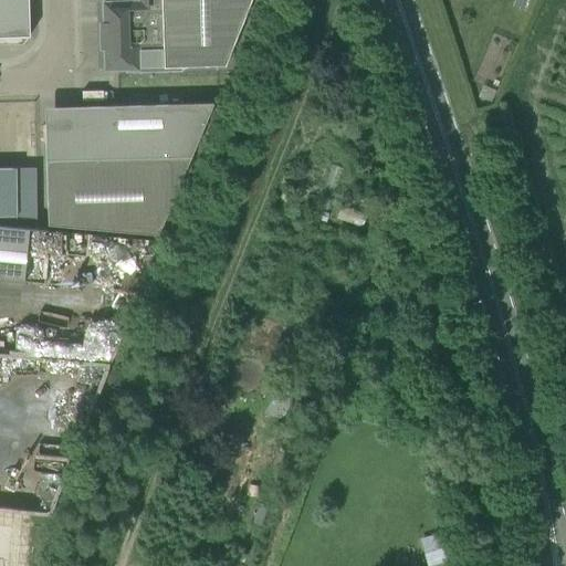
[(0,0),(0,45),(21,44),(29,37),(27,0),(0,0)]
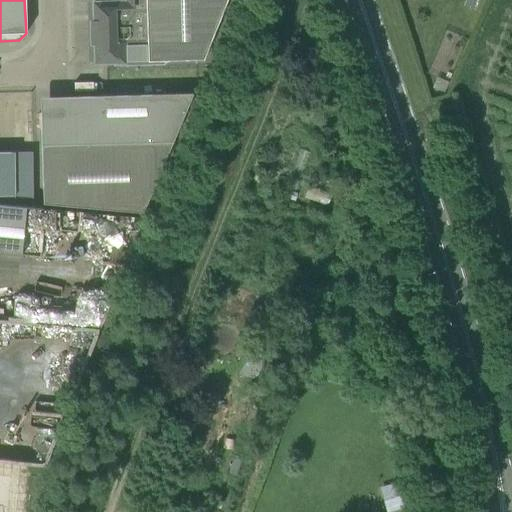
[(210,41),(226,0),(125,0),(126,2),(93,3),(95,63),(123,62),(123,43),(160,42),(161,61),(203,60),(210,41)]
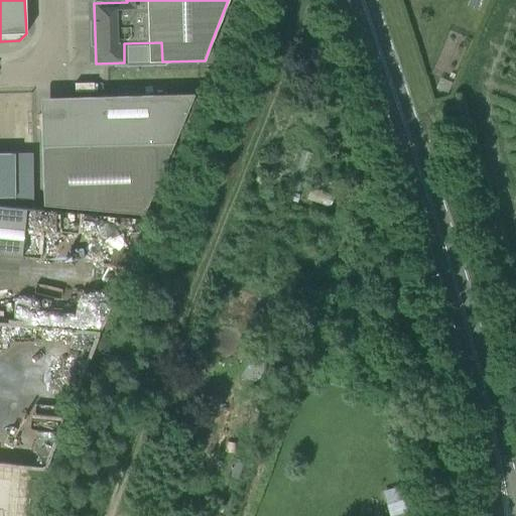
[(42,206),(143,215),(194,94),(97,97),(97,112),(40,114),(42,206)]
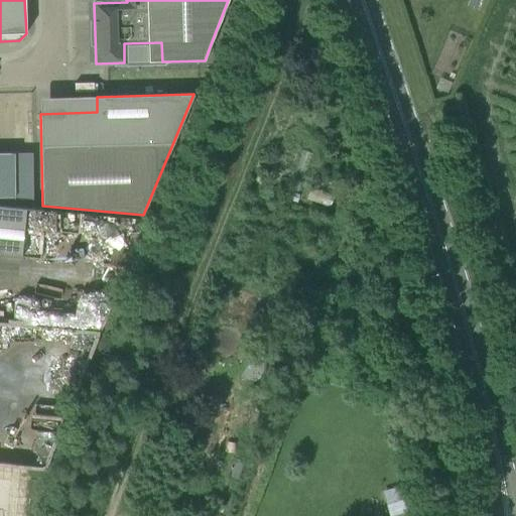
[(14,152),(0,151),(0,195),(14,195),(14,152)]
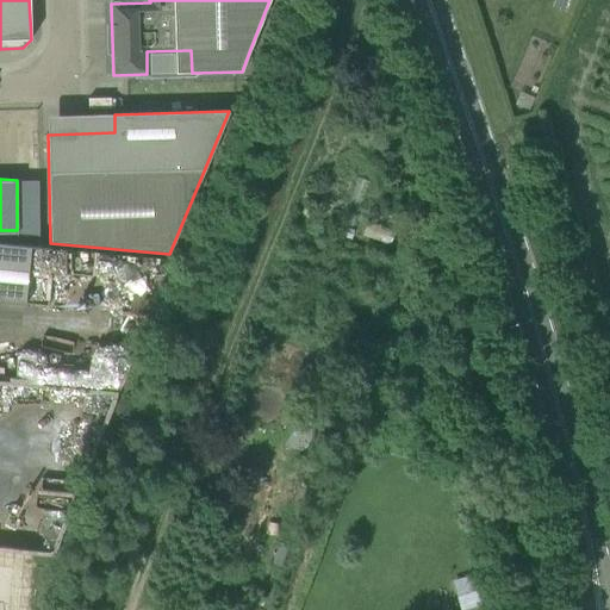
[(0,302),(23,304),(29,246),(0,242),(0,302)]
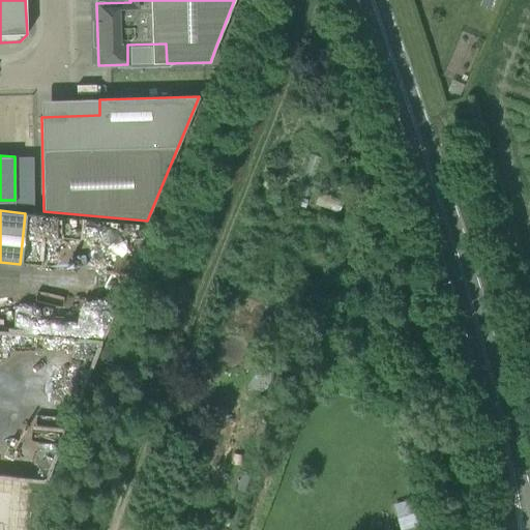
[(0,529),(12,529),(16,474),(0,473),(0,529)]
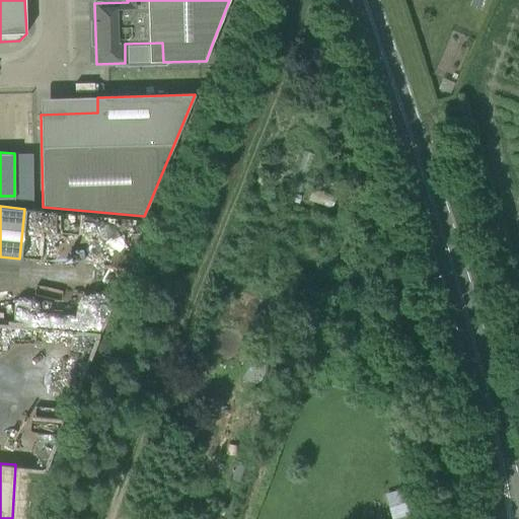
[(401,494),(385,499),(390,518),(399,518),(408,517),(401,494)]
